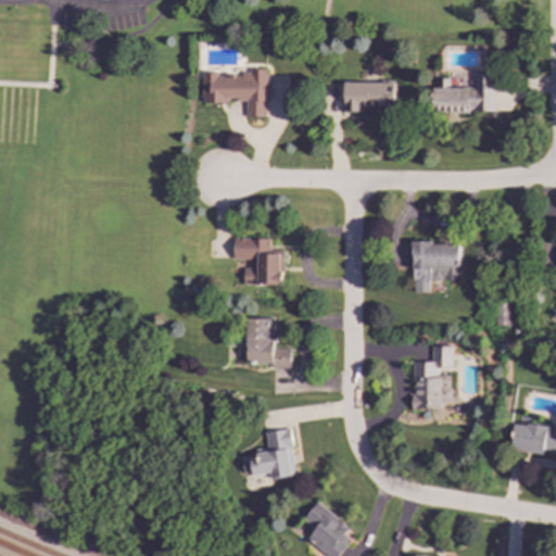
[(202,102),(245,102),(245,117),(265,117),(265,102),(267,102),(267,70),(241,70),(241,76),(216,76),(216,72),(202,72),(202,102)]
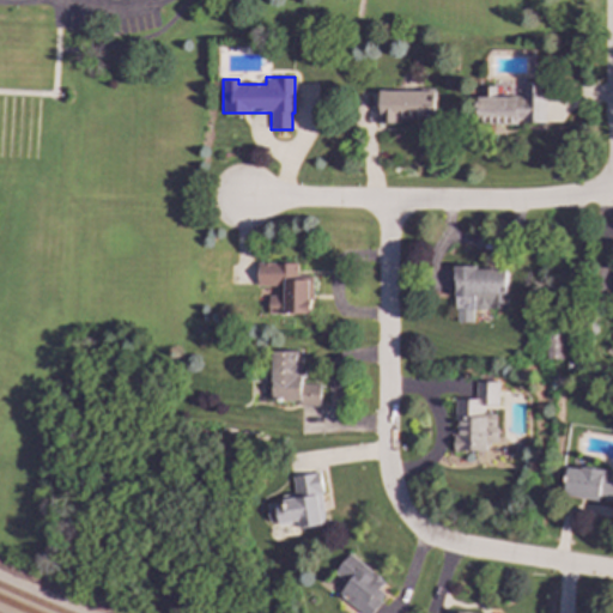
[(545,82),(522,82),(522,97),(496,97),(496,86),(478,86),(478,123),(545,123),(545,82)]
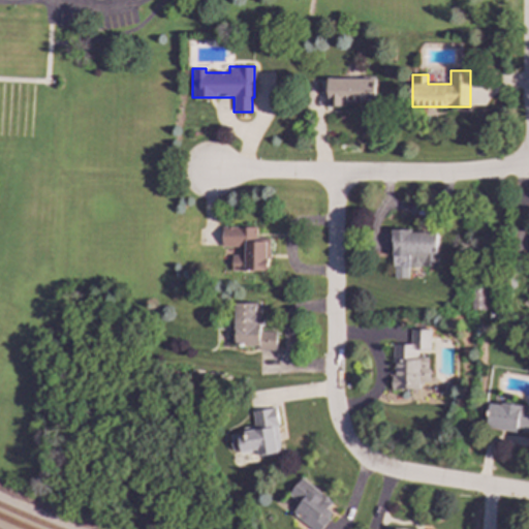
[(375,80),(327,78),(325,106),(343,106),(344,102),(374,103),(375,80)]
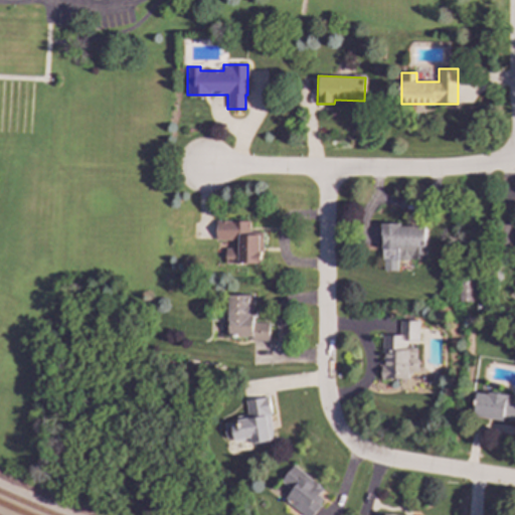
[(215,240),(236,240),(236,248),(224,248),(225,265),(262,264),(262,231),(249,232),(249,221),(215,221),(215,240)]
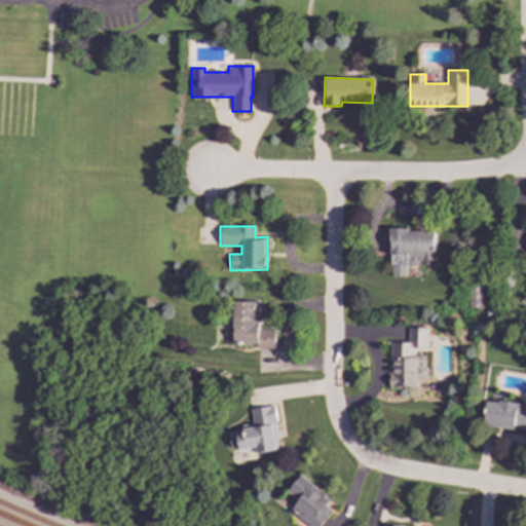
[(434,229),(389,230),(390,276),(406,276),(405,266),(435,265),(434,229)]
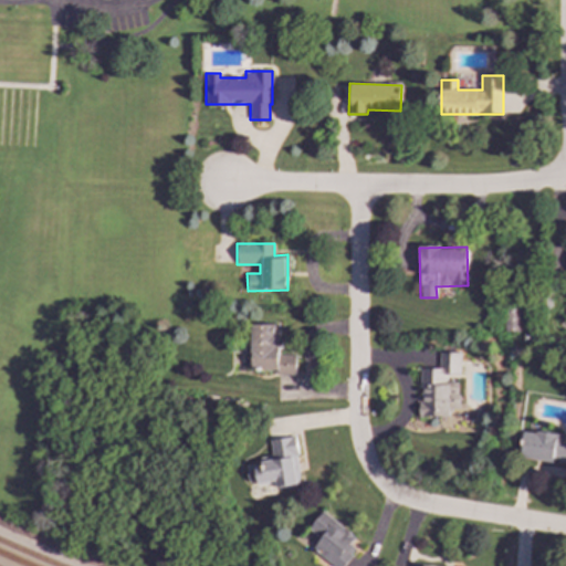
[(519,307),(504,307),(503,331),(517,332),(519,307)]
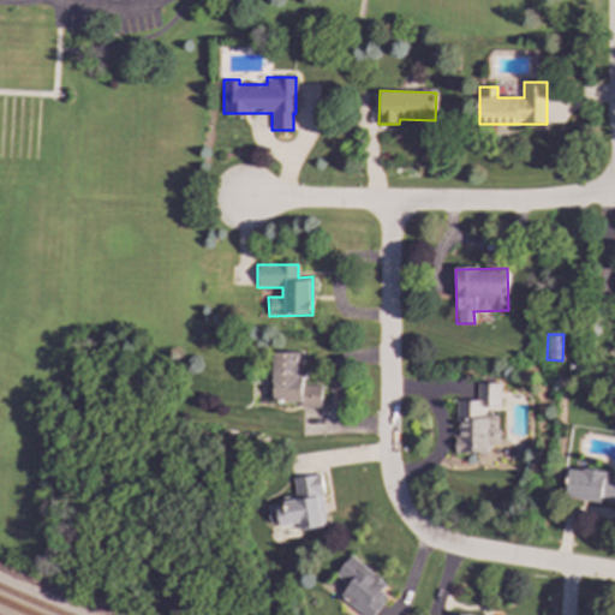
[(320,407),(320,386),(303,386),(303,353),(273,352),(272,384),(266,384),(264,401),(300,402),(300,407),(320,407)]
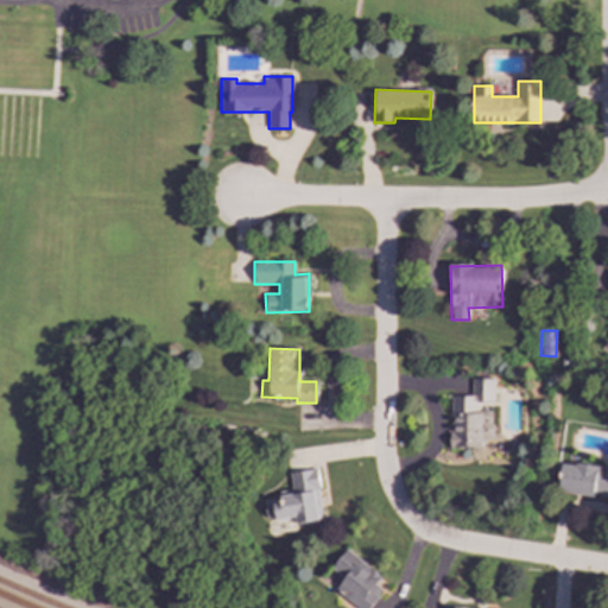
[(450,396),(450,448),(482,448),(482,438),(492,438),(492,410),(480,410),(480,403),(494,403),(494,379),(472,379),(472,396),(450,396)]
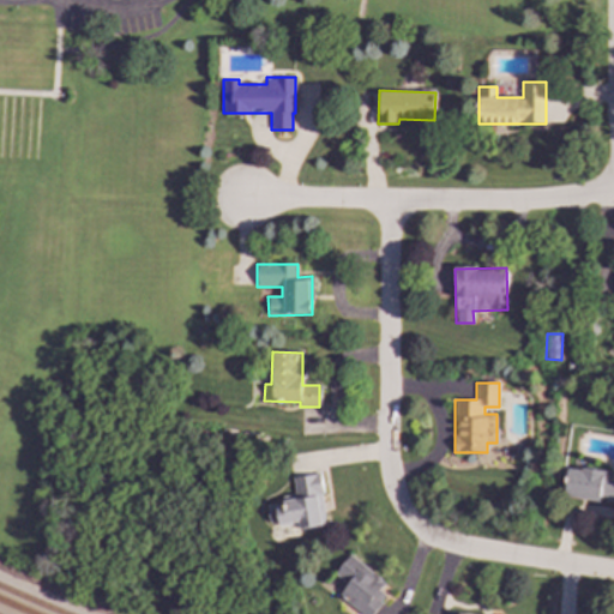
[(564,497),(613,503),(613,480),(612,480),(612,473),(567,467),(564,497)]
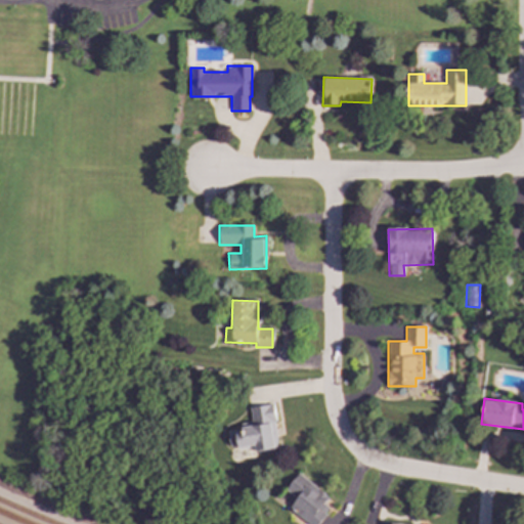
[(250,407),(252,422),(241,424),(242,430),(227,432),(230,448),(254,445),(255,451),(278,448),(272,404),(250,407)]
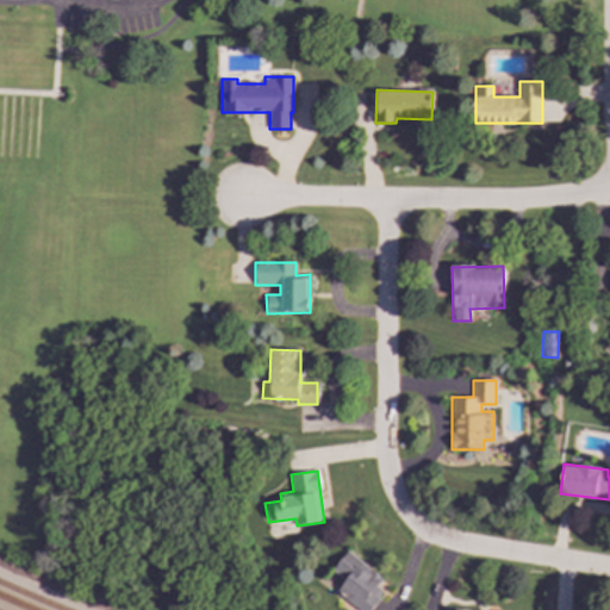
[(346,580),(336,592),(358,609),(369,609),(384,592),(377,586),(383,579),(347,551),(332,571),(346,580)]
